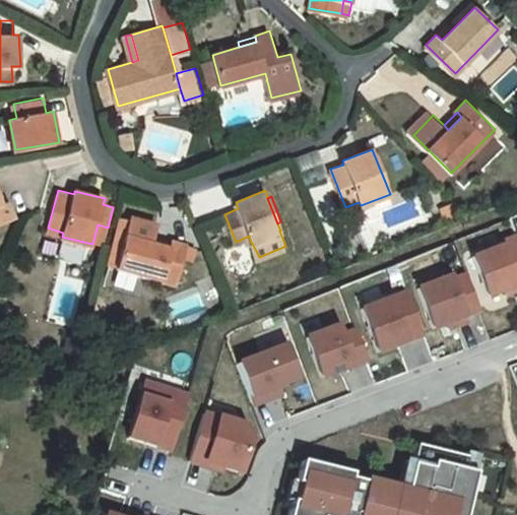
[(0,223),(15,216),(8,201),(1,203),(0,199),(0,223)]
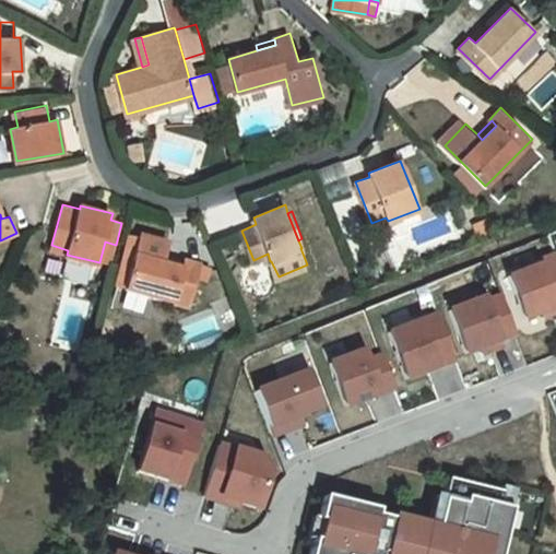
[(191,303),(201,261),(185,258),(185,260),(182,267),(164,261),(161,260),(166,242),(140,235),(127,286),(191,303)]
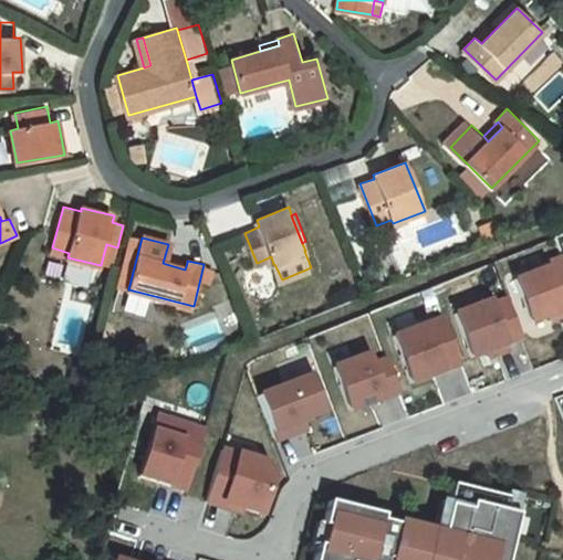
[(562,254),(546,260),(548,264),(515,276),(532,319),(562,308),(562,254)]
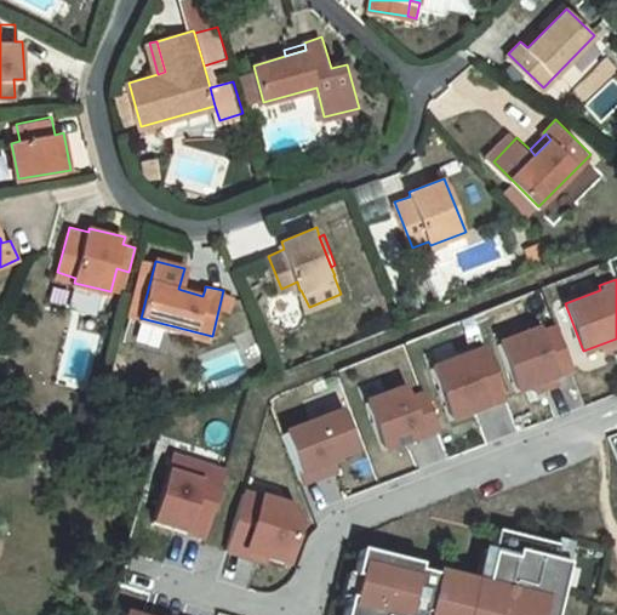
[(203,296),(205,289),(183,283),(182,290),(203,296)]
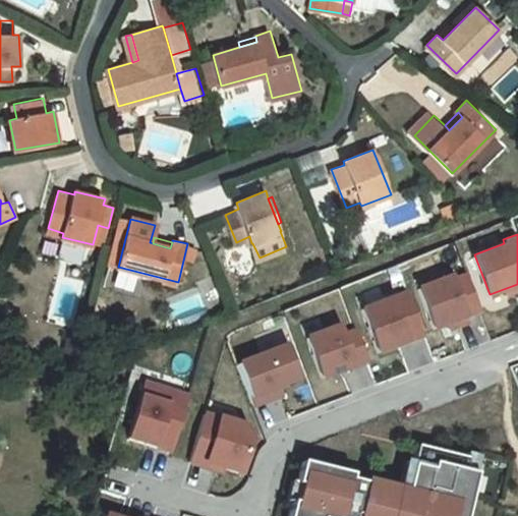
[(482,307),(469,272),(455,277),(453,273),(420,286),(436,326),(450,321),(452,326),(470,319),(468,313),(482,307)]
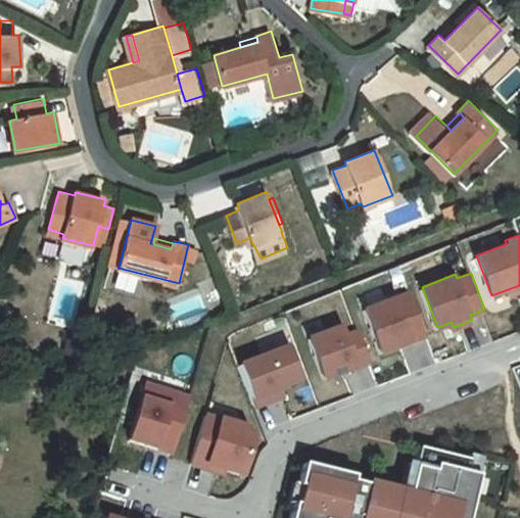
[(381,351),(428,333),(411,289),(365,308),(381,351)]
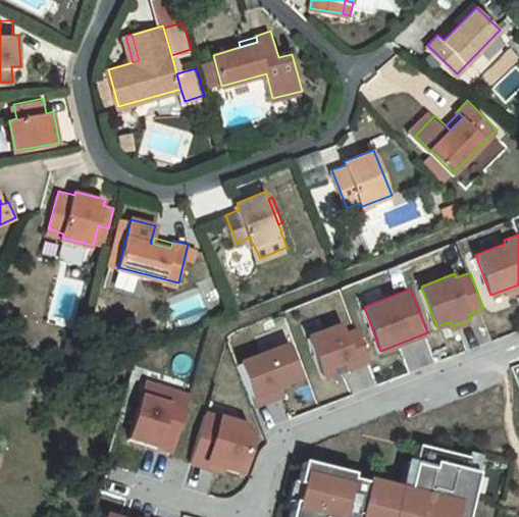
[(325,376),(371,359),(359,328),(345,333),(342,324),(310,337),(325,376)]
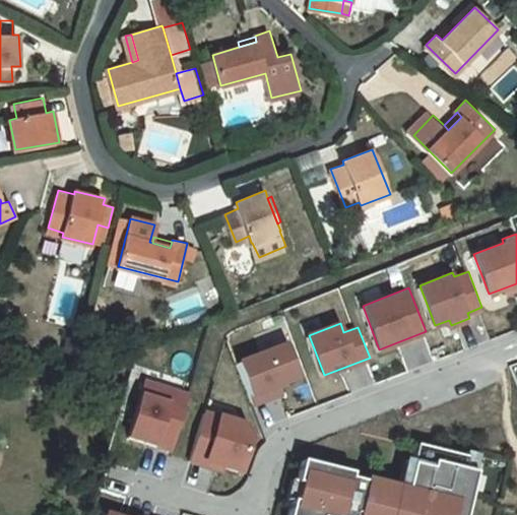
[(239,361),(255,402),(271,396),(267,387),(281,382),(299,375),(286,342),(239,361)]
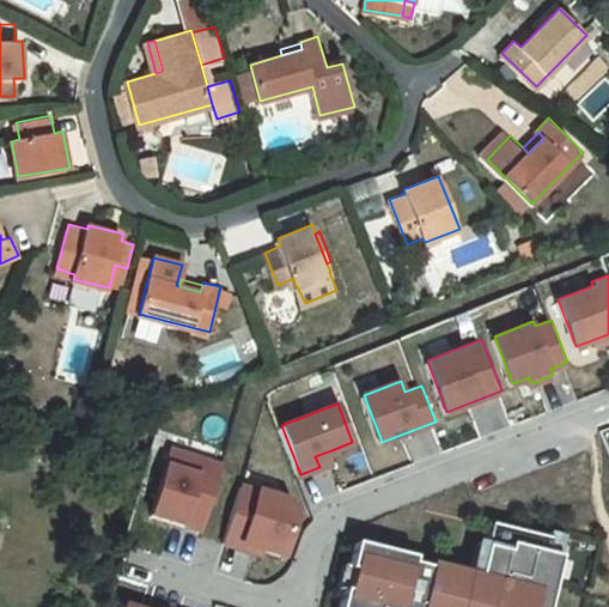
[(93,416),(75,411),(74,418),(91,423),(93,416)]
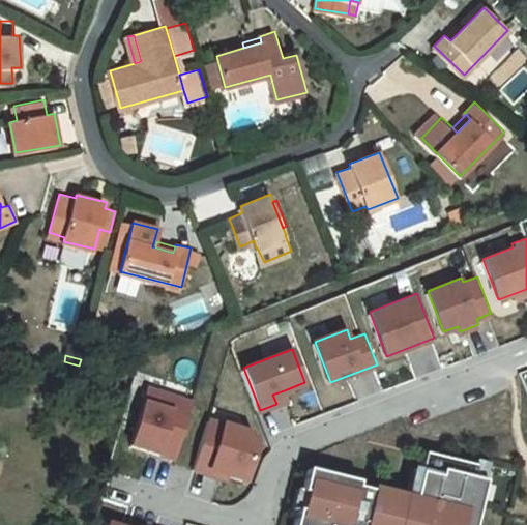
[(133,442),(176,456),(194,400),(149,386),(133,442)]
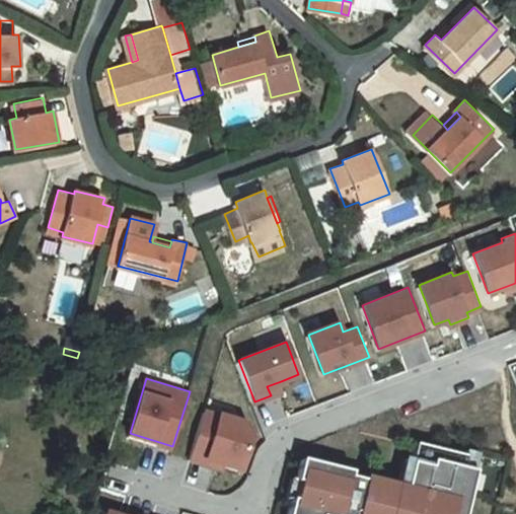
[(284,389),(281,381),(267,386),(271,395),(284,389)]
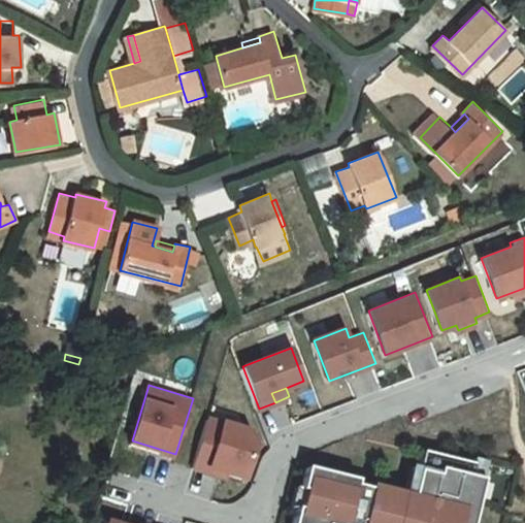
[(217,426),(218,419),(208,417),(206,423),(217,426)]
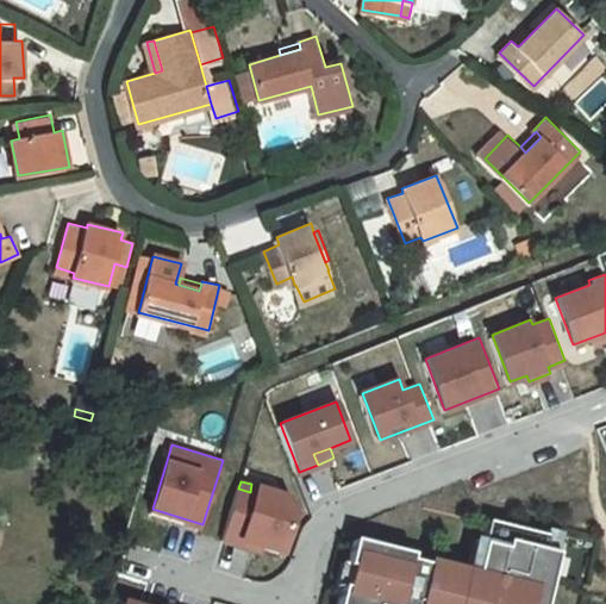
[(295,512),(288,496),(251,484),(250,492),(238,489),(224,536),(244,542),(245,537),(262,543),(283,549),(295,512)]
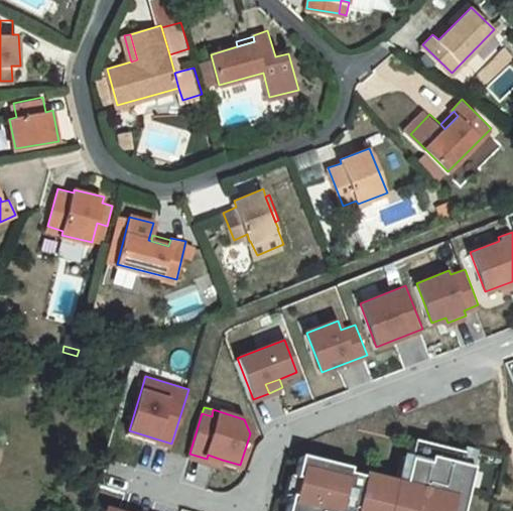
[(463,510),(474,465),(463,463),(466,451),(464,450),(414,437),(409,457),(403,483),(394,481),(365,473),(364,476),(349,472),(351,467),(300,455),(295,476),(298,477),(294,495),(290,494),(286,510),(463,510)]
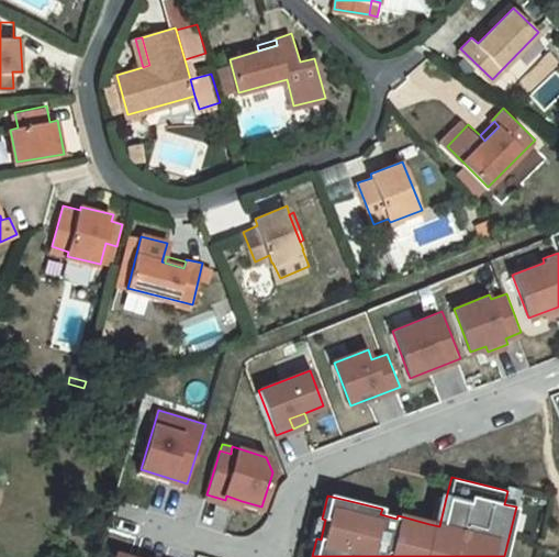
[(516,507),(521,488),(507,483),(505,490),(507,491),(504,504),(516,507)]
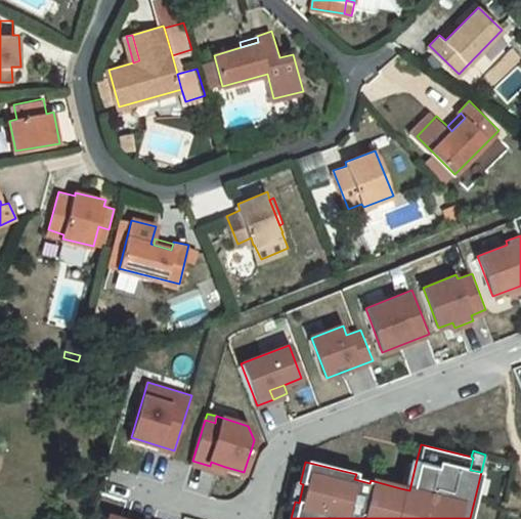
[(211,462),(210,466),(224,470),(225,467),(211,462)]
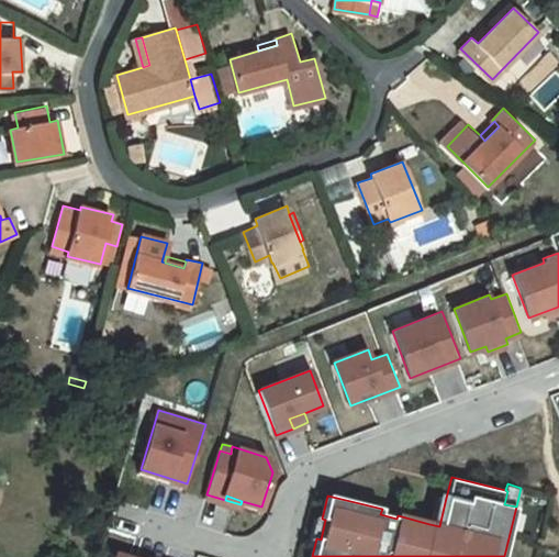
[(439,526),(446,498),(437,496),(429,524),(439,526)]
